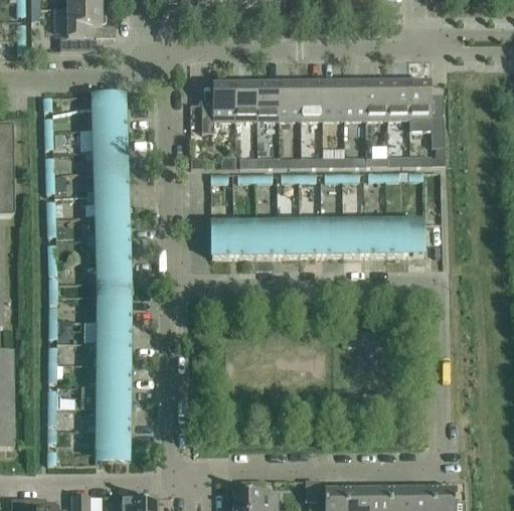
[(31,10),(39,10),(39,0),(30,0),(31,10)]
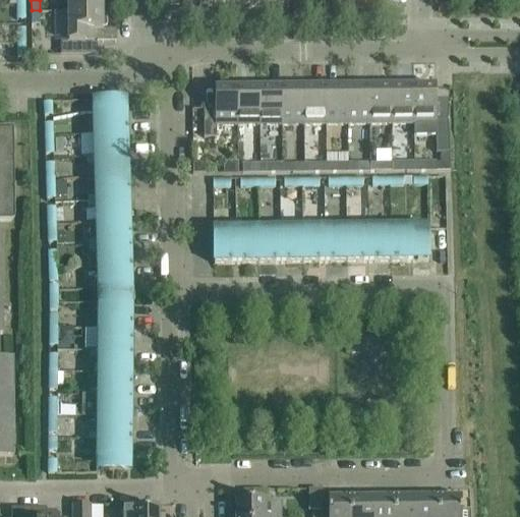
[(68,0),(69,10),(103,9),(103,0),(68,0)]
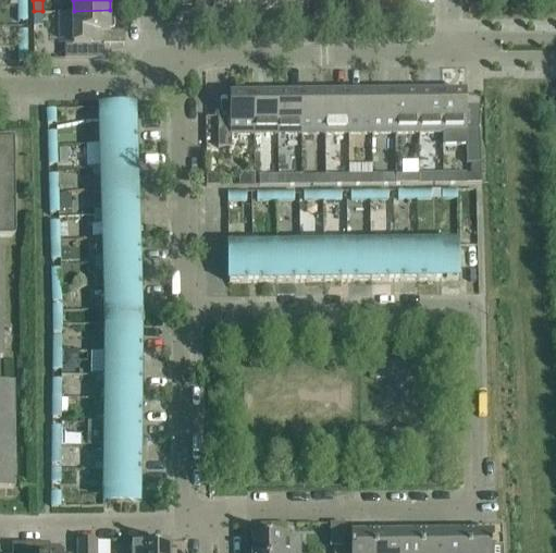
[(27,2),(19,2),(19,19),(27,19),(27,2)]
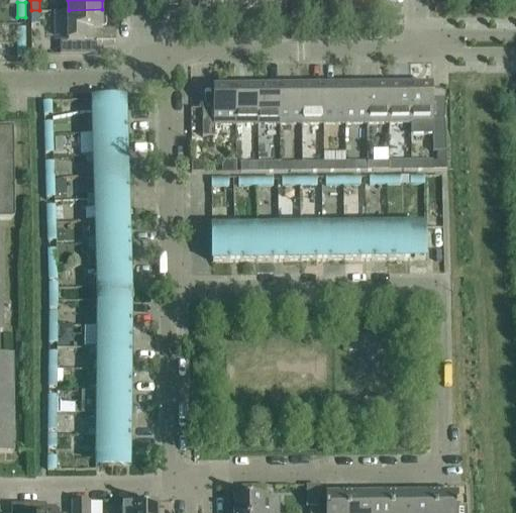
[(102,9),(69,10),(69,39),(61,39),(61,52),(97,52),(97,38),(93,38),(93,27),(103,27),(103,24),(107,21),(106,15),(102,12),(102,9)]
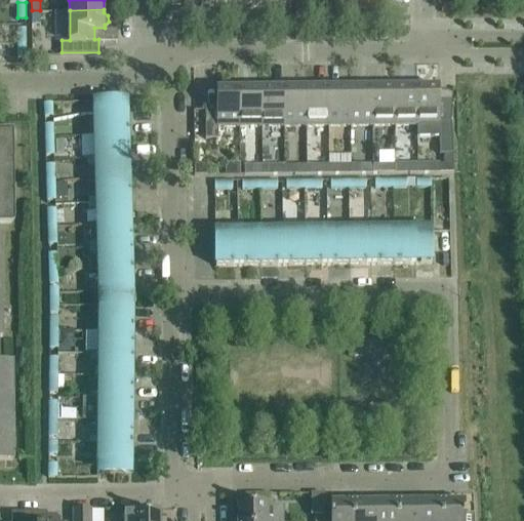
[(40,10),(32,10),(32,23),(41,23),(40,10)]
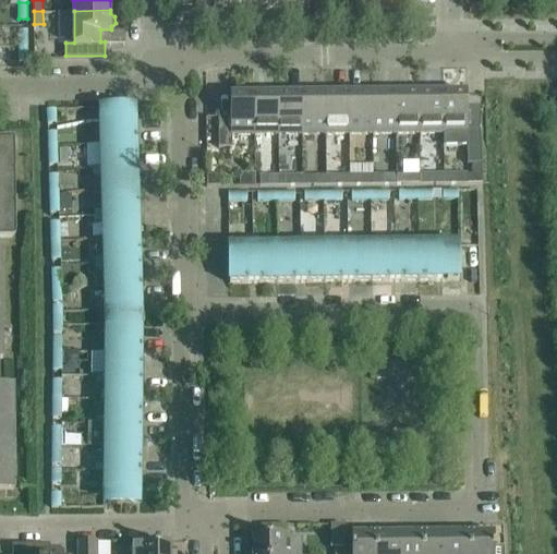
[(19,44),(27,44),(27,38),(27,28),(19,28),(19,38),(19,44)]
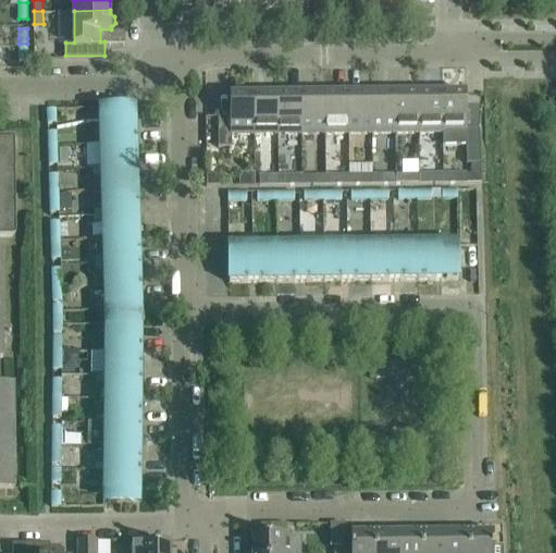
[(28,57),(27,44),(19,44),(20,60),(27,60),(28,57)]
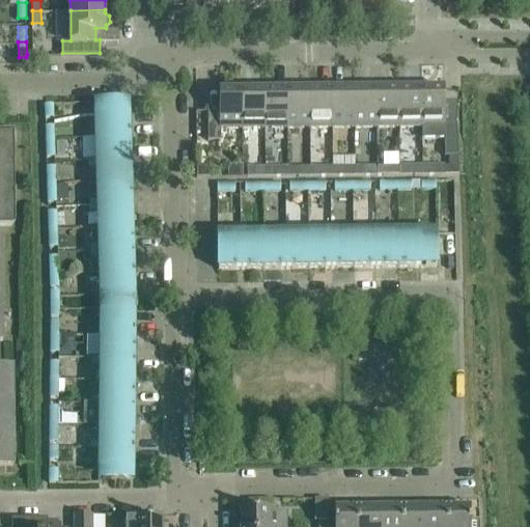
[(341,87),(332,87),(333,126),(355,126),(355,82),(341,82),(341,87)]
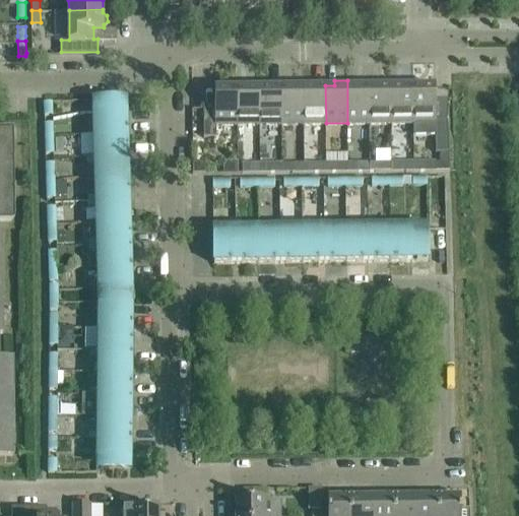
[(370,122),(369,85),(361,85),(361,80),(347,80),(347,123),(370,122)]
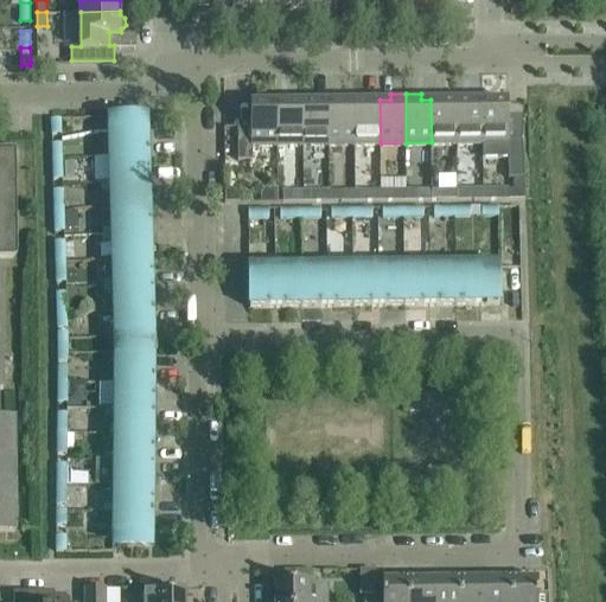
[(457,142),(457,94),(441,94),(441,100),(431,100),(432,142),(457,142)]
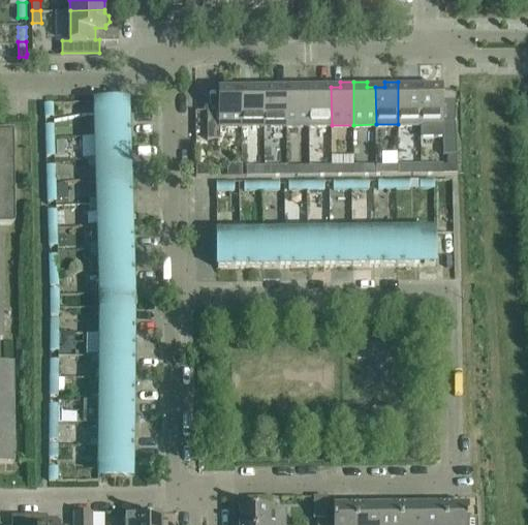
[(411,82),(398,82),(398,124),(420,124),(421,124),(421,87),(411,87),(411,82)]
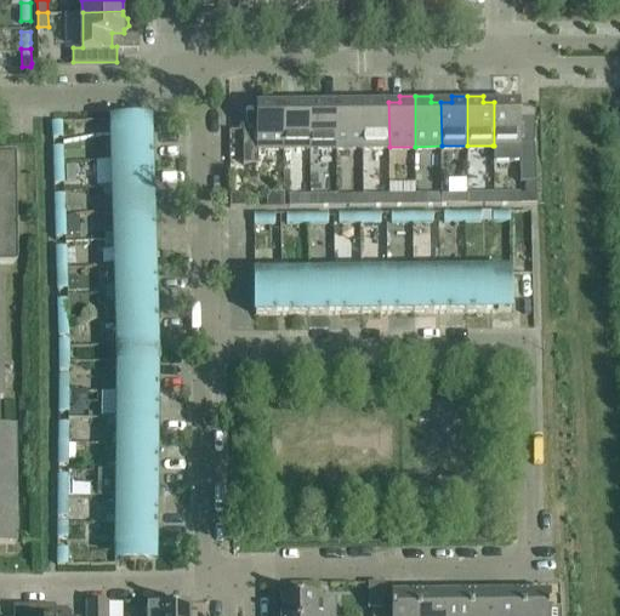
[(311,147),(310,97),(295,97),(295,103),(284,103),(284,148),(311,147)]
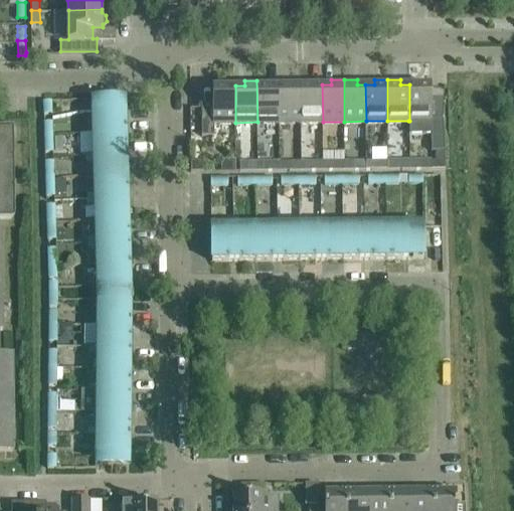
[(270,80),(257,80),(258,122),(279,122),(279,86),(270,86),(270,80)]
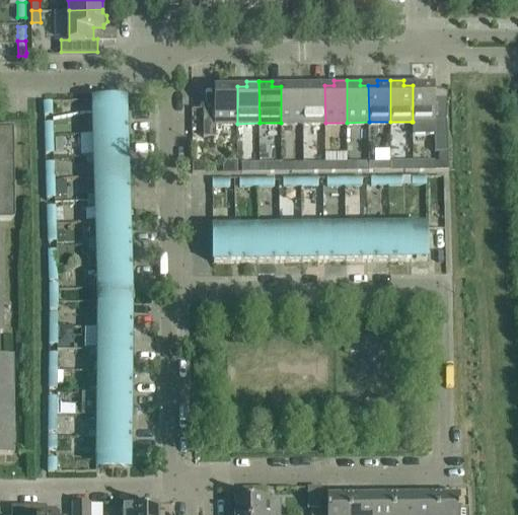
[(290,86),(281,86),(281,123),(303,123),(303,81),(290,81),(290,86)]
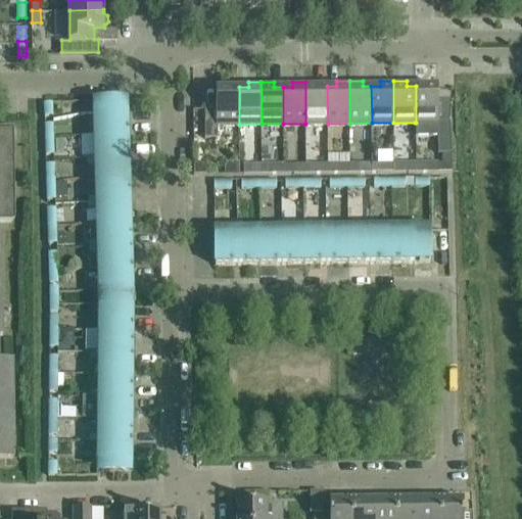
[(319,82),(305,82),(305,124),(328,124),(327,86),(319,86),(319,82)]
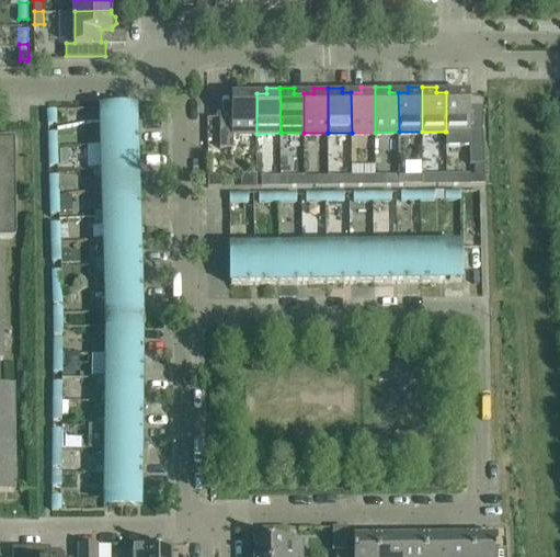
[(446,132),(445,132),(445,143),(469,143),(469,161),(483,161),(483,127),(470,127),(470,91),(446,92),(446,132)]
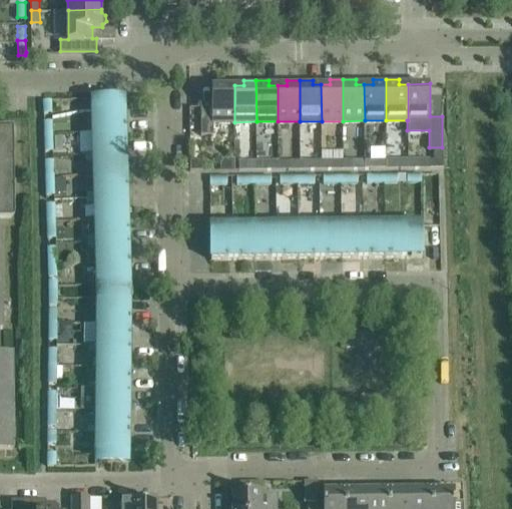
[(234,122),(234,85),(212,85),(212,105),(201,105),(201,133),(213,133),(213,122),(234,122)]
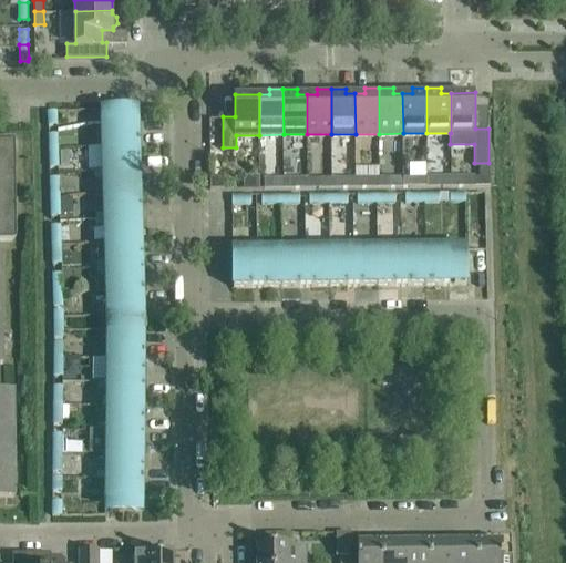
[(48,109),(49,123),(58,123),(57,109),(48,109)]
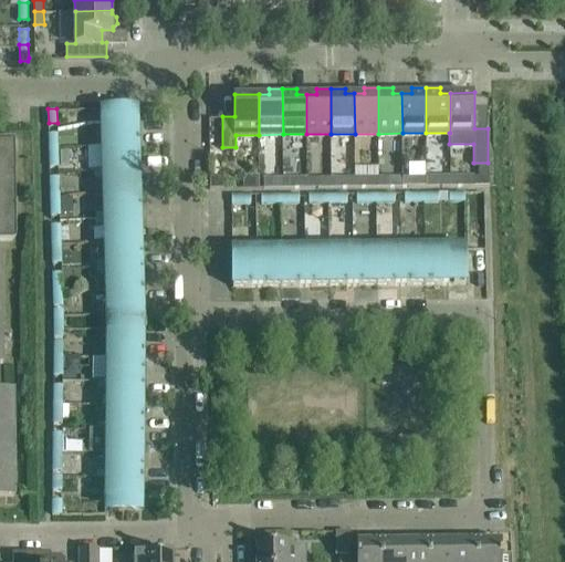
[(140,144),(139,118),(101,120),(102,145),(140,144)]
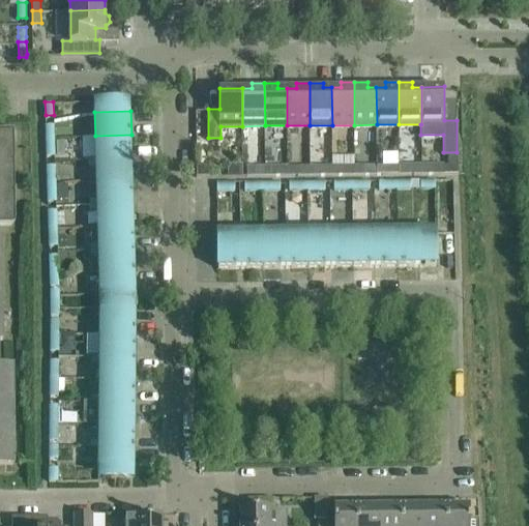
[(54,123),(46,123),(47,139),(55,139),(54,123)]
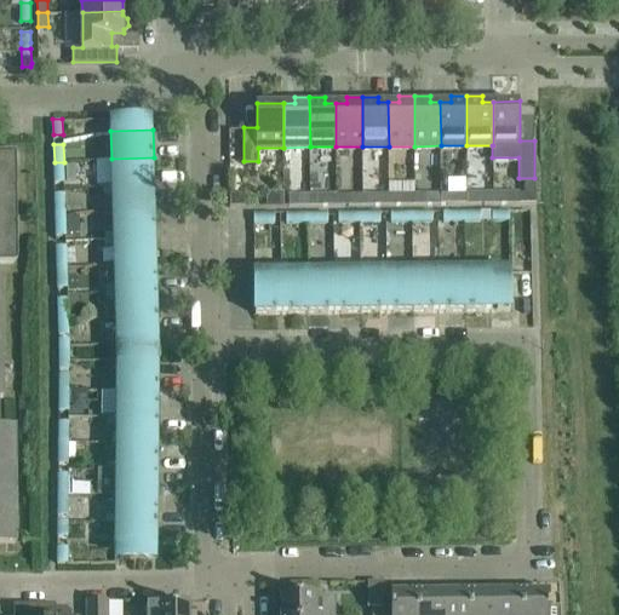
[(1,355),(1,317),(3,317),(3,316),(1,316),(1,303),(1,279),(3,279),(3,277),(0,276),(0,259),(13,259),(13,258),(12,258),(11,224),(13,223),(13,222),(11,222),(11,188),(13,187),(13,185),(11,185),(10,150),(12,150),(12,149),(0,149),(0,539),(17,539),(17,538),(16,538),(16,513),(15,501),(17,501),(17,499),(15,499),(15,463),(16,463),(17,460),(15,460),(13,424),(16,424),(16,423),(0,423),(0,395),(4,395),(4,394),(1,394),(1,356),(4,356),(4,355),(1,355)]
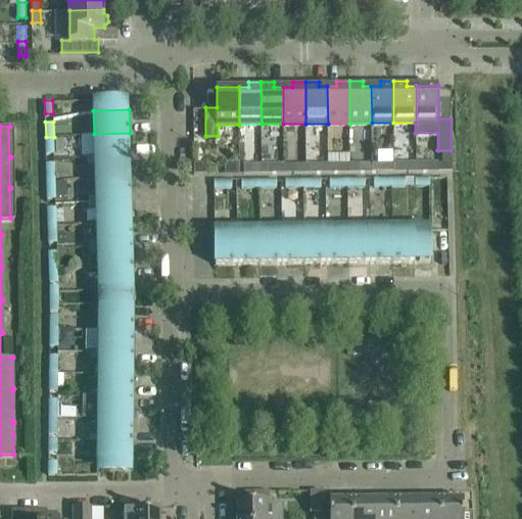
[(94,150),(87,150),(87,155),(130,154),(130,133),(94,134),(94,150)]
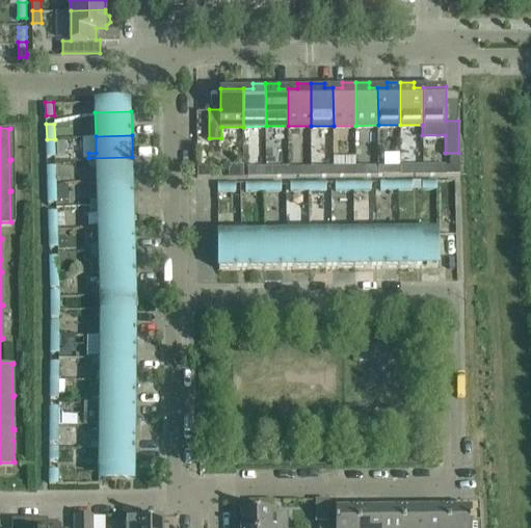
[(55,139),(47,139),(47,155),(55,155),(55,139)]
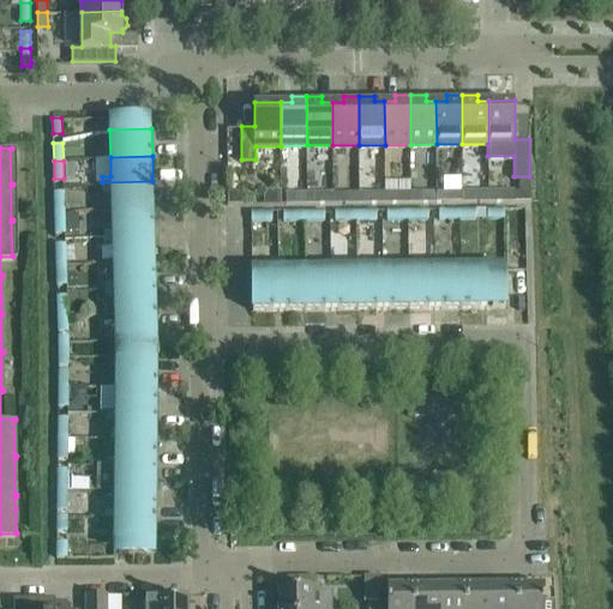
[(76,161),(66,162),(66,176),(76,175),(76,161)]
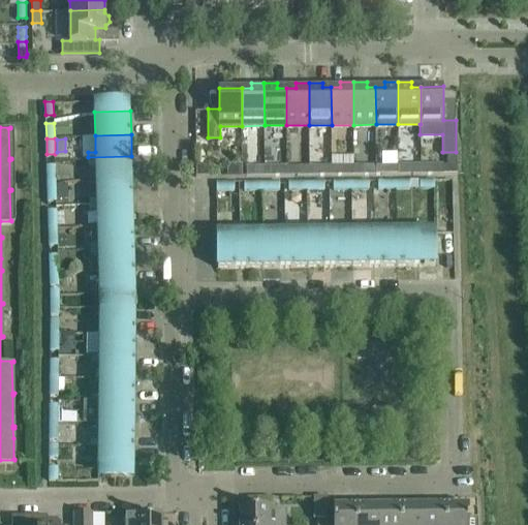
[(131,156),(88,157),(89,162),(96,162),(96,180),(132,179),(131,156)]
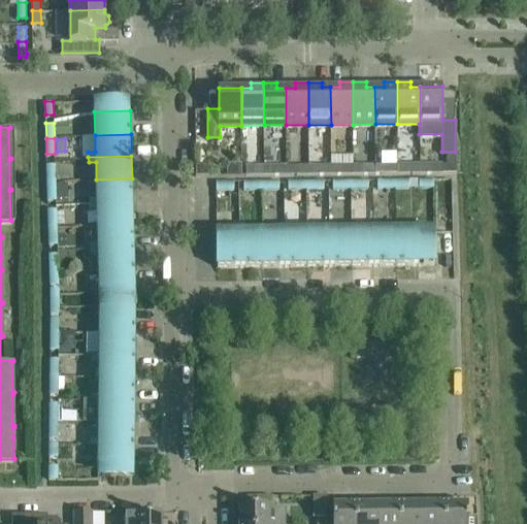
[(420,160),(398,161),(398,170),(421,170),(420,160)]
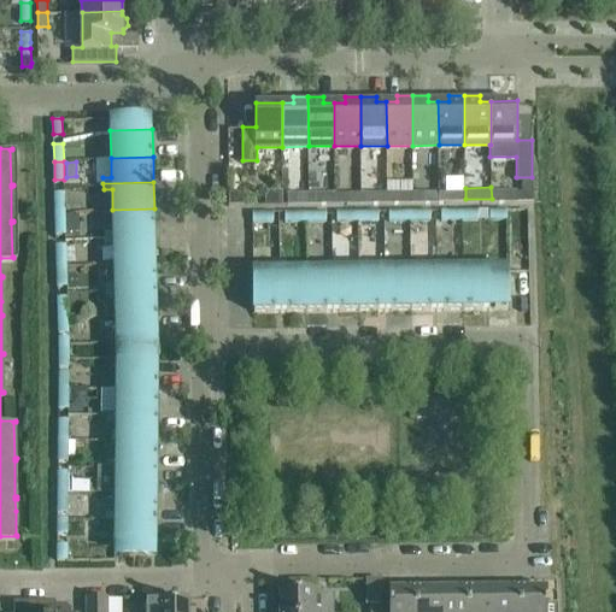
[(514,187),(506,187),(508,199),(514,199),(522,199),(521,187),(514,187)]
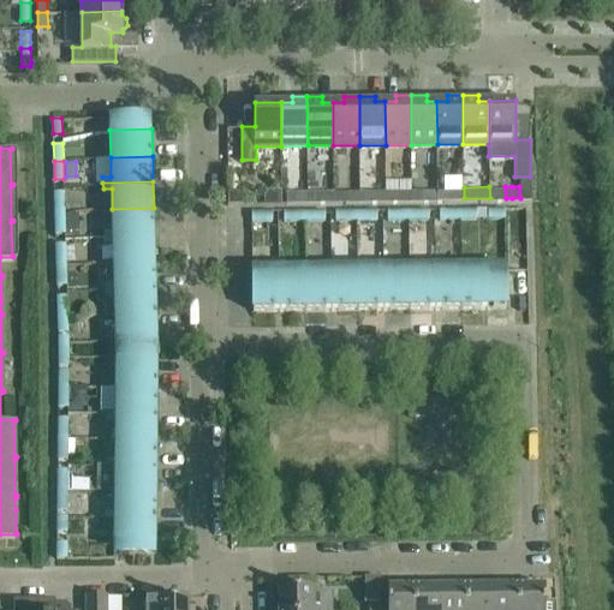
[(374,187),(359,189),(359,199),(374,199),(374,187)]
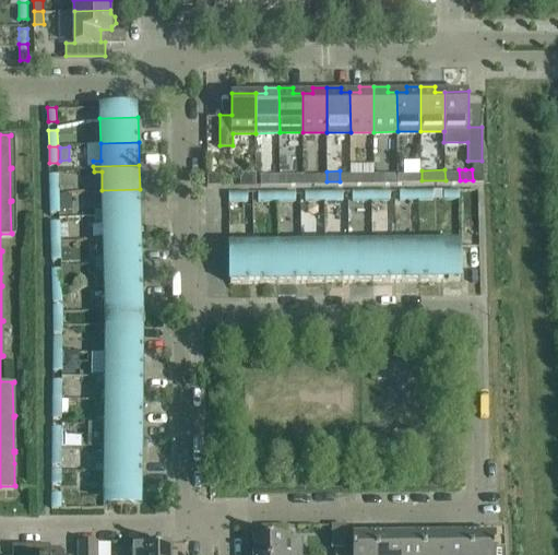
[(374,170),(351,170),(351,181),(375,181),(374,170)]
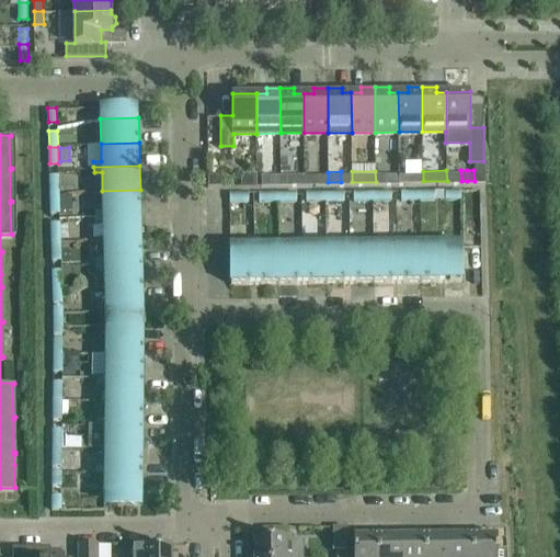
[(387,171),(376,171),(376,182),(387,182),(387,171)]
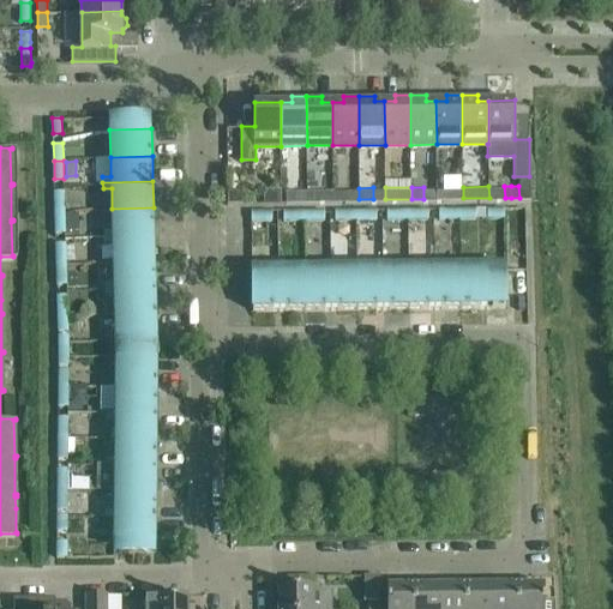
[(463,187),(437,187),(437,199),(463,198),(463,187)]
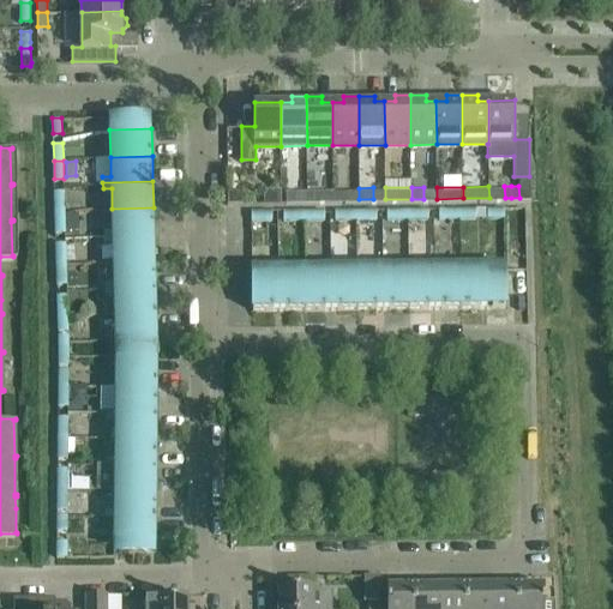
[(264,192),(264,202),(281,202),(282,188),(269,188),(264,192)]
